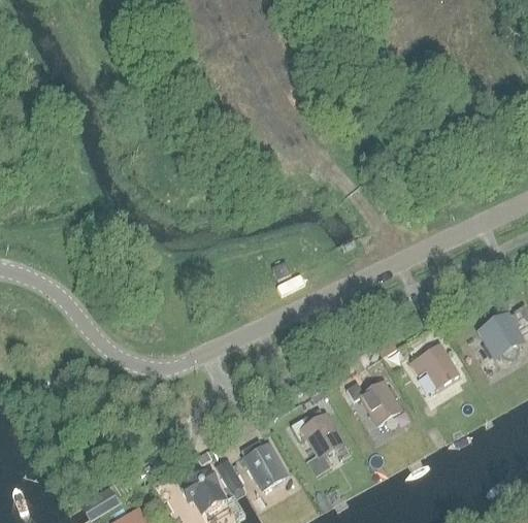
[(518,341),(522,339),(514,325),(527,316),(527,309),(525,304),(481,330),(495,355),(499,353),(501,357),(506,359),(512,359),(515,358),(518,356),(520,352),(520,346),(518,341)]
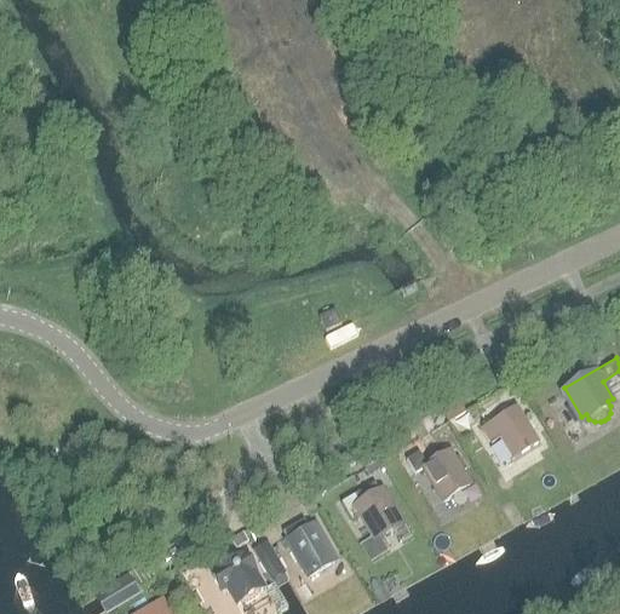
[(455,403),(443,411),(448,419),(460,412),(455,403)]
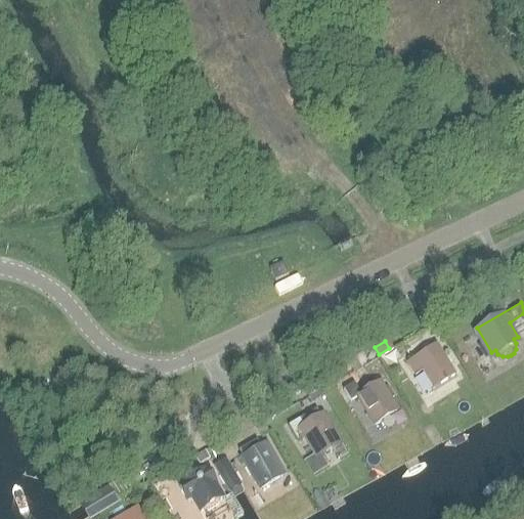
[(454,371),(437,342),(408,359),(416,371),(423,365),(434,384),(454,371)]
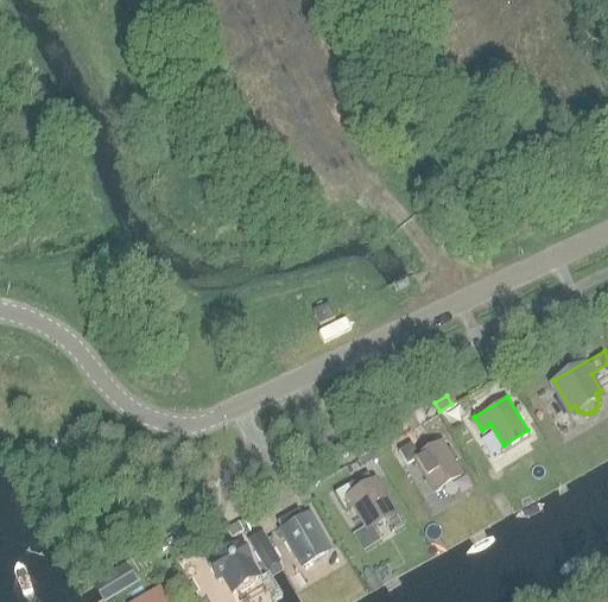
[(441,441),(419,454),(412,441),(399,448),(407,462),(416,456),(436,488),(461,473),(441,441)]
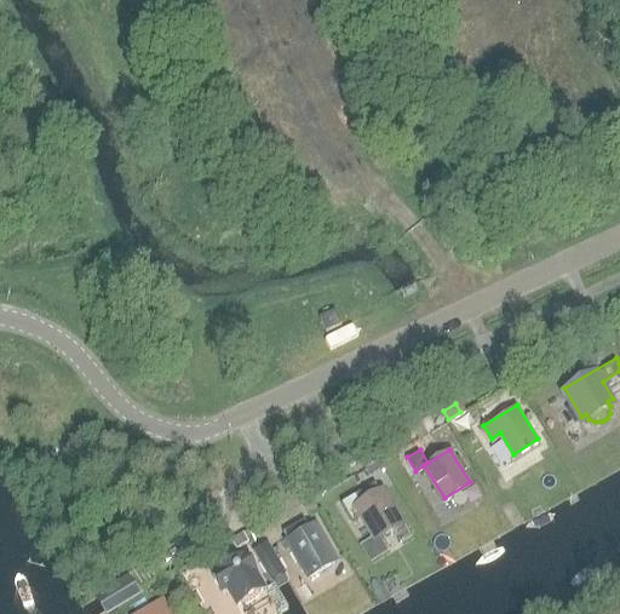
[(379,458),(366,465),(369,470),(383,463),(379,458)]
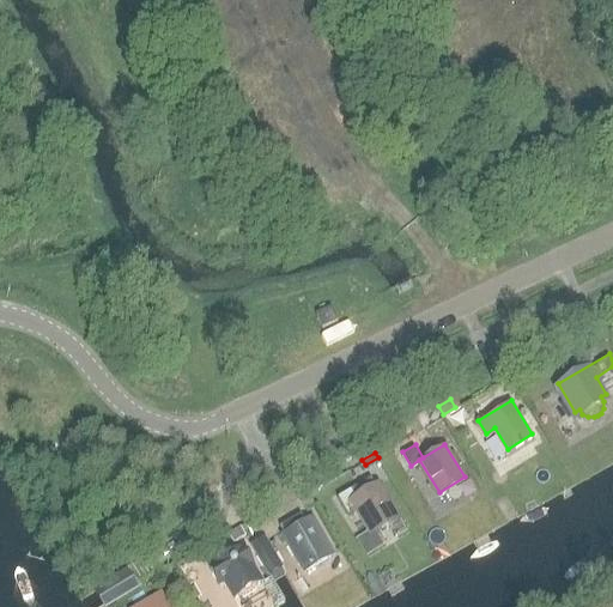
[(356,495),(351,486),(338,493),(349,511),(357,507),(371,530),(398,514),(377,481),(356,495)]
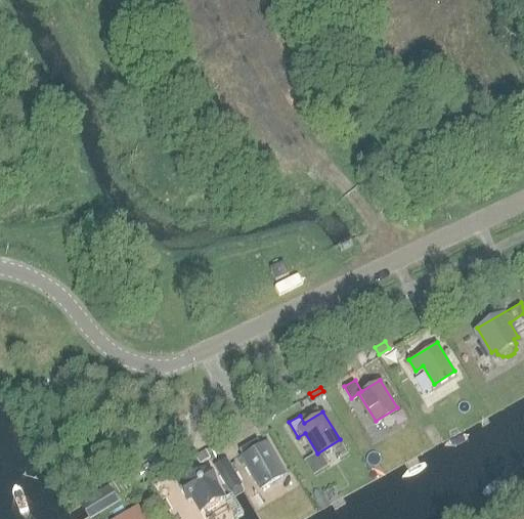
[(261,484),(282,472),(265,441),(253,448),(249,441),(239,446),(244,453),(261,484)]
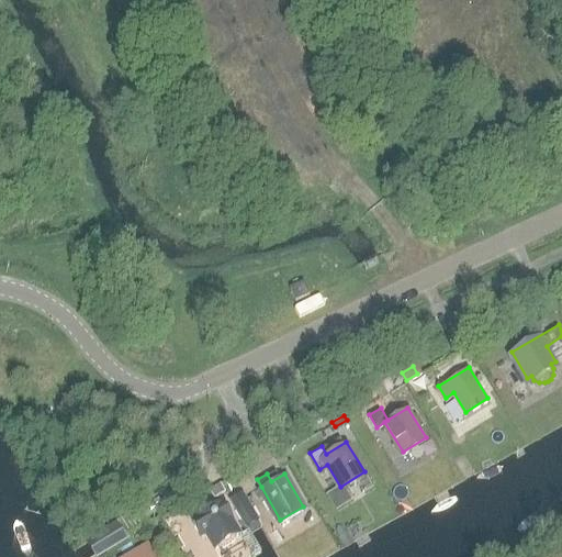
[(224,490),(220,482),(209,488),(213,496),(224,490)]
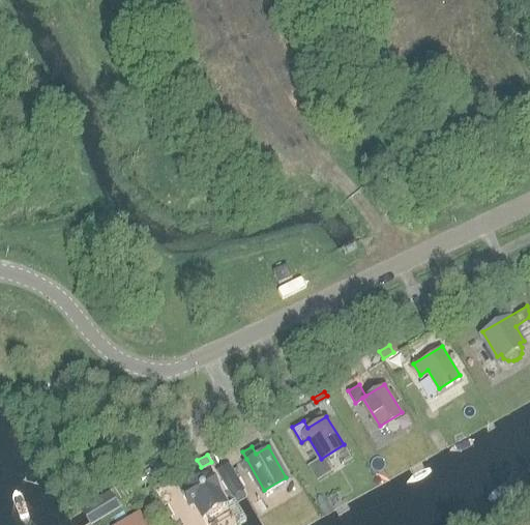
[(231,493),(242,487),(243,486),(229,460),(215,467),(231,493)]
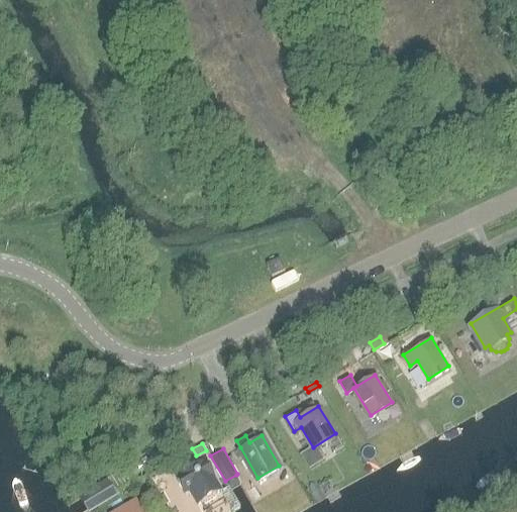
[(204,457),(175,475),(185,491),(188,489),(196,502),(221,487),(204,457)]
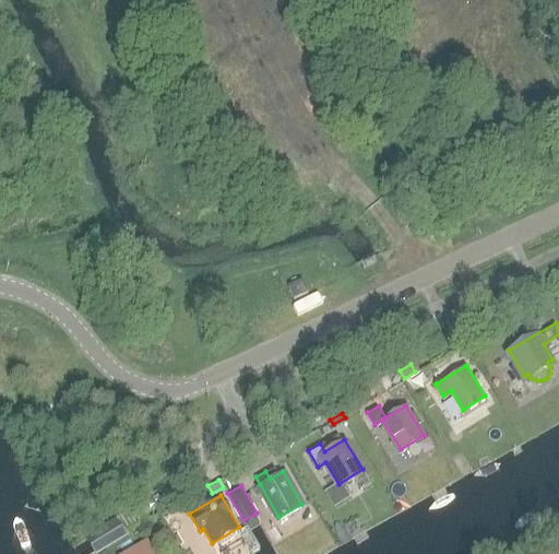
[(84,535),(93,550),(125,530),(116,517),(84,535)]
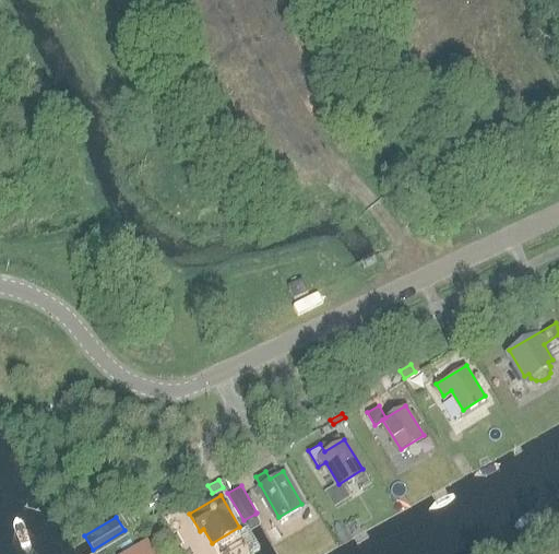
[(117,553),(118,553),(157,553),(146,535),(117,553)]
